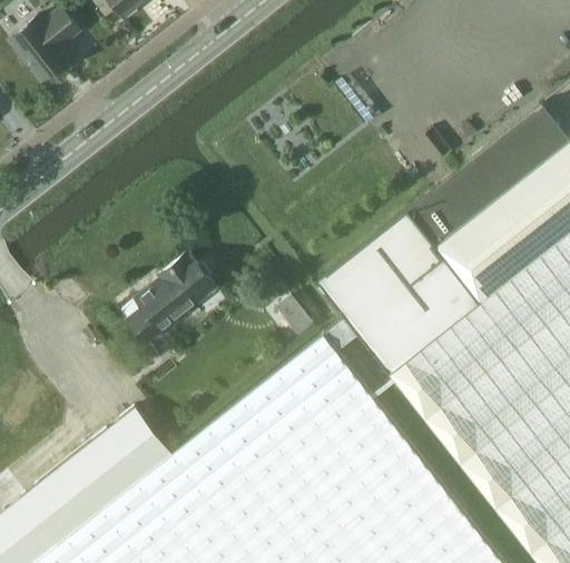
[(106,0),(123,22),(147,3),(146,1),(147,0),(106,0)]
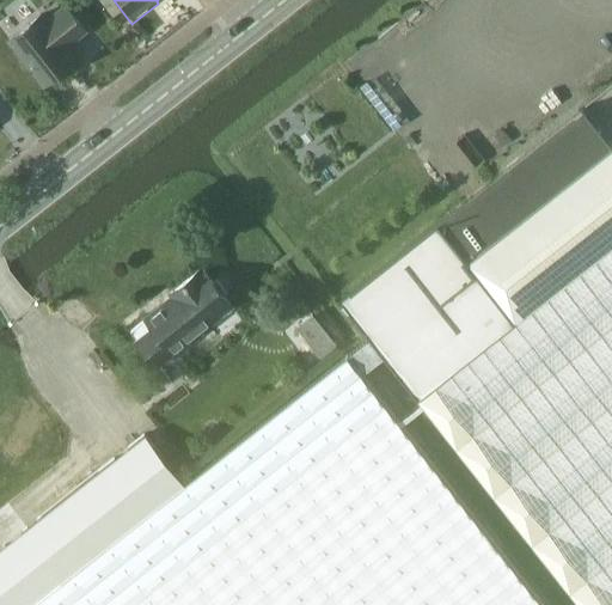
[(8,46),(43,91),(75,66),(63,50),(71,46),(72,47),(85,37),(66,12),(46,28),(40,22),(8,46)]
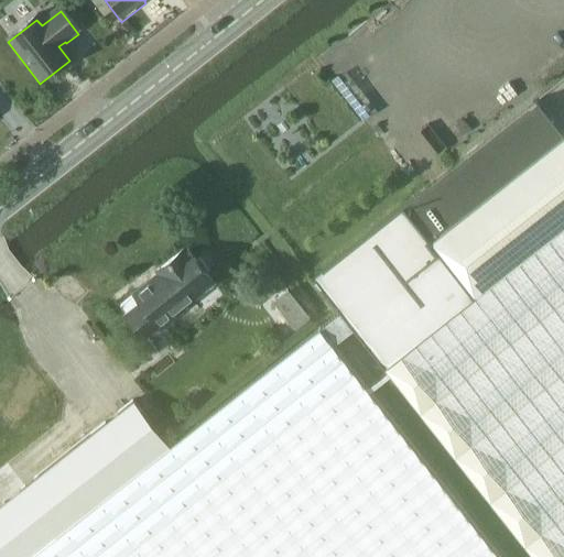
[(430,247),(563,141),(537,106),(402,213),(430,247)]
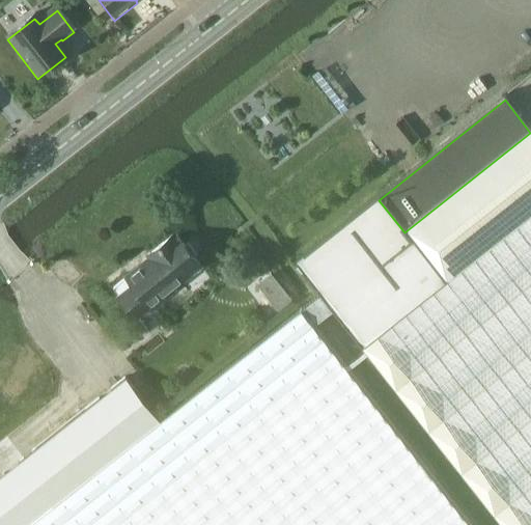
[(530,524),(530,132),(530,133),(404,232),(379,200),(295,266),(498,524),(530,524)]
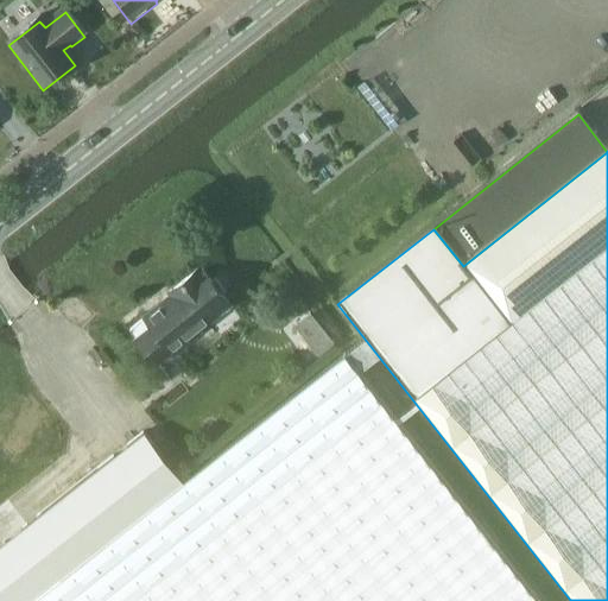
[(202,274),(198,276),(196,273),(169,296),(171,298),(144,320),(152,329),(135,342),(154,366),(179,346),(182,348),(197,335),(196,333),(228,308),(202,274)]
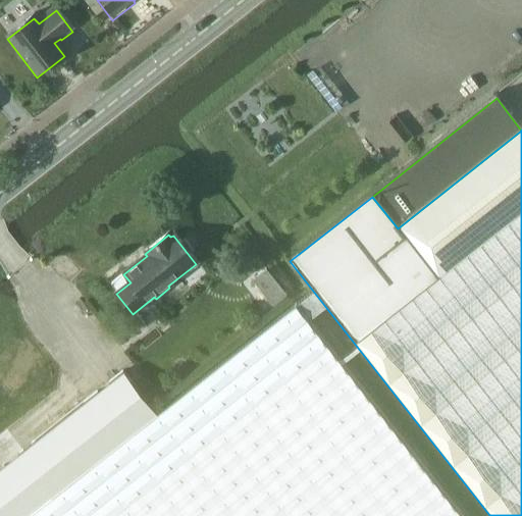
[(51,498),(28,515),(458,515),(294,307),(155,416),(121,374),(97,394),(18,456),(51,498)]
